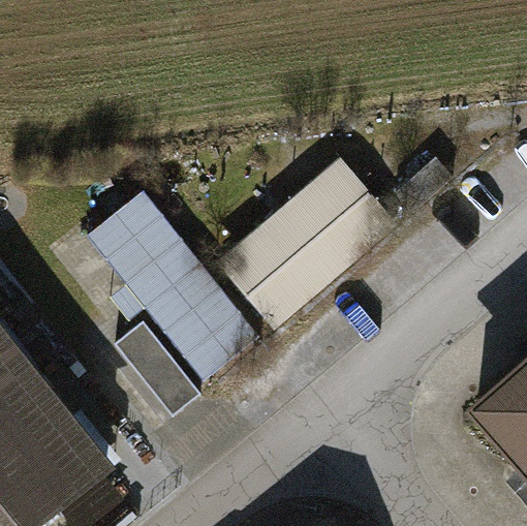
[(217,261),(275,332),(404,228),(340,154),(217,261)]
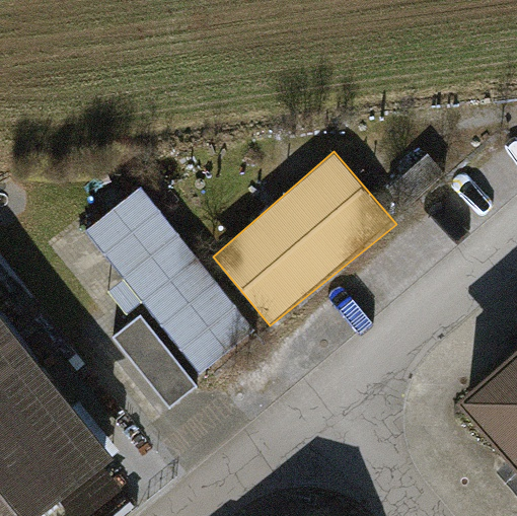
[(142,187),(85,230),(125,278),(107,291),(127,314),(142,302),(201,373),(253,329),(142,187)]
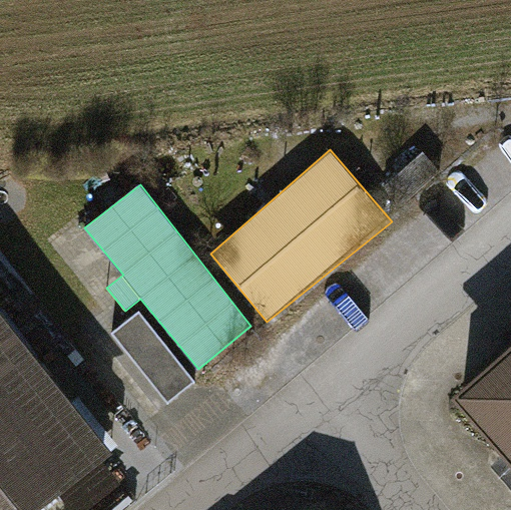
[(0,293),(14,311),(34,295),(0,251),(0,293)]
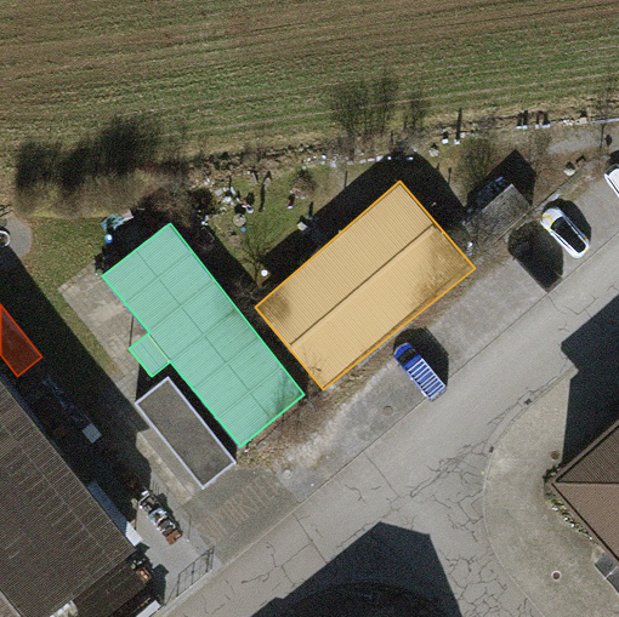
[(234,460),(168,375),(134,401),(203,487),(234,460)]
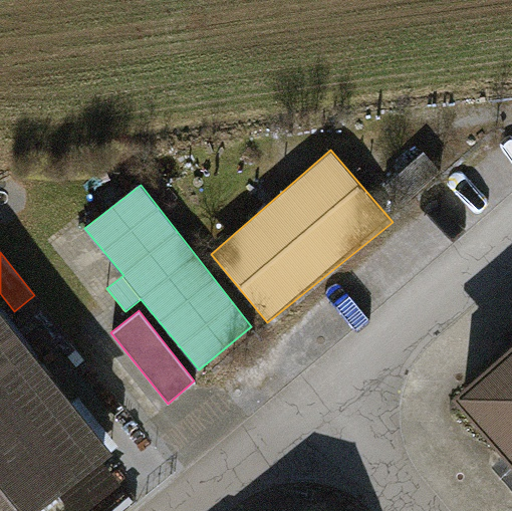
[(0,510),(56,510),(113,470),(0,315),(0,510)]
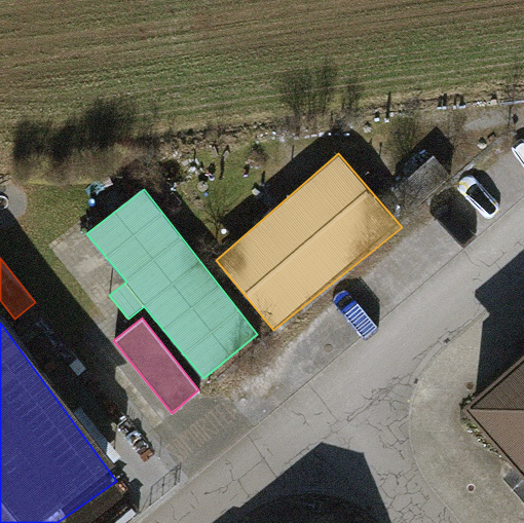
[(523,346),(447,414),(523,501),(523,346)]
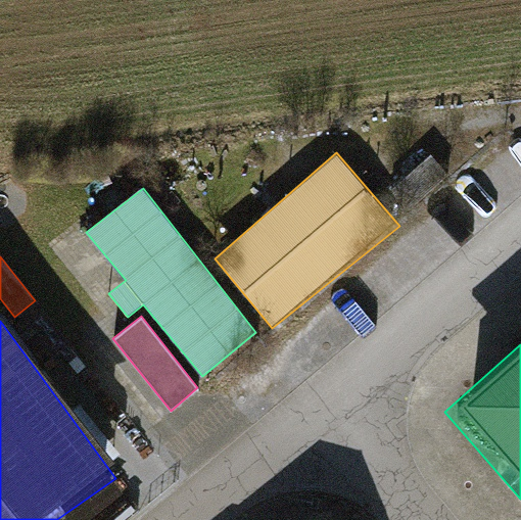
All buildings are outlined.
